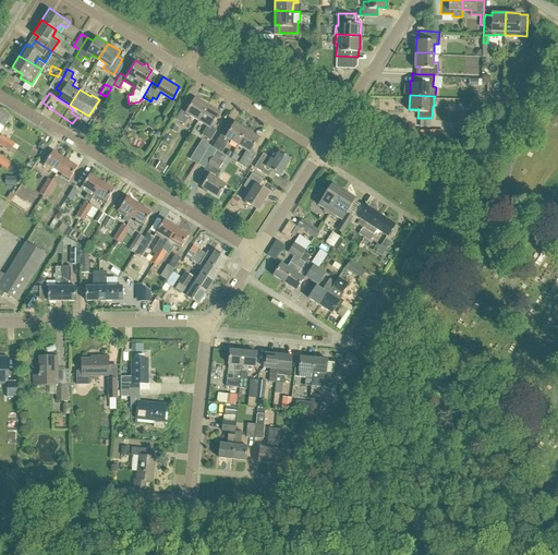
[(198,119),(208,103),(202,98),(201,99),(195,96),(186,109),(181,106),(176,116),(184,121),(190,113),(198,119)]
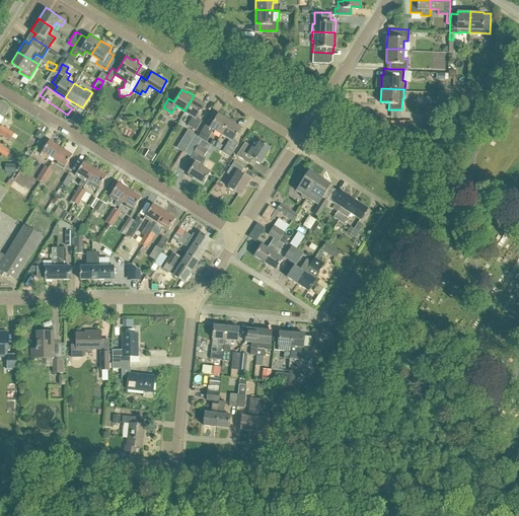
[(194,95),(184,111),(192,115),(187,123),(196,128),(201,119),(197,116),(204,103),(199,99),(199,98),(194,95)]
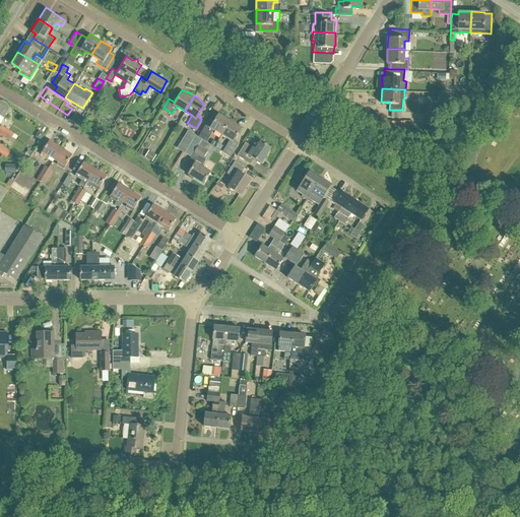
[(415,117),(426,117),(427,117),(427,122),(433,122),(433,117),(433,109),(427,109),(427,110),(415,110),(415,117)]
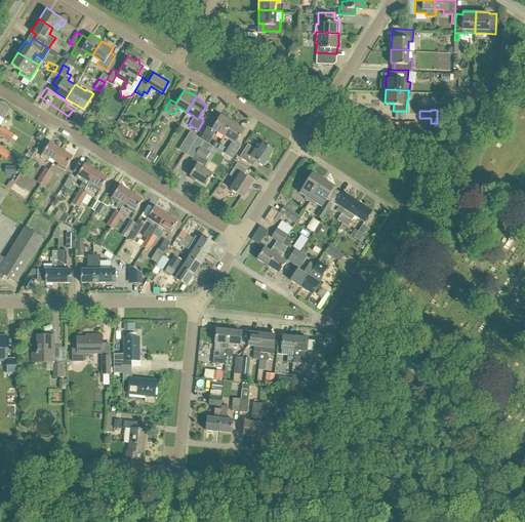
[(224,134),(233,119),(227,116),(220,113),(213,125),(208,123),(201,135),(209,139),(215,129),(224,134)]
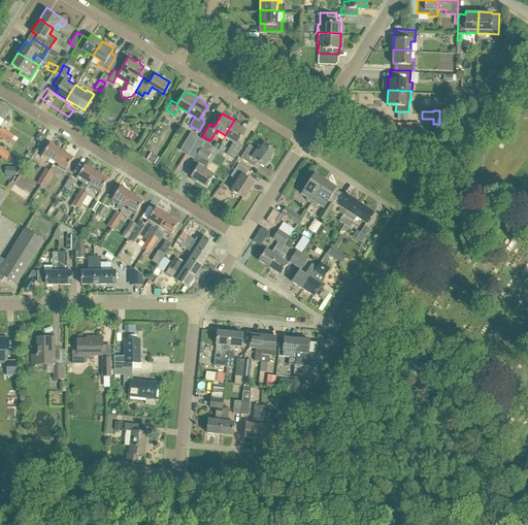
[(234,120),(225,135),(233,140),(228,148),(229,149),(228,151),(234,155),(235,153),(236,153),(242,143),(238,140),(245,128),(239,125),(240,124),(234,120)]
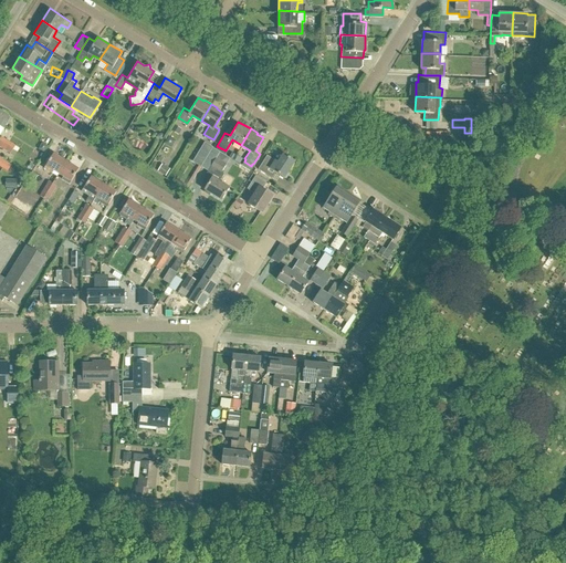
[(3,146),(10,150),(14,143),(8,138),(3,146)]
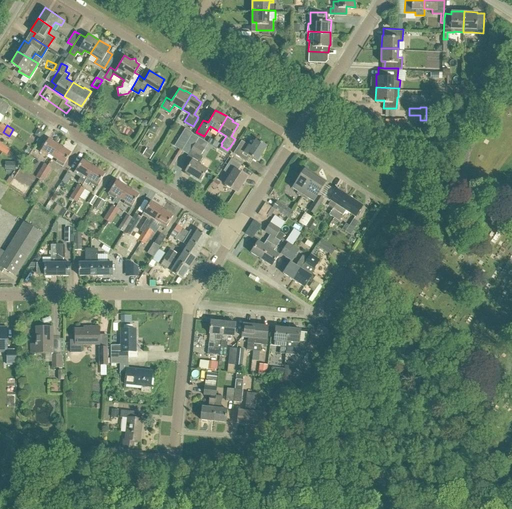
[(38,127),(35,133),(39,136),(43,130),(38,127)]
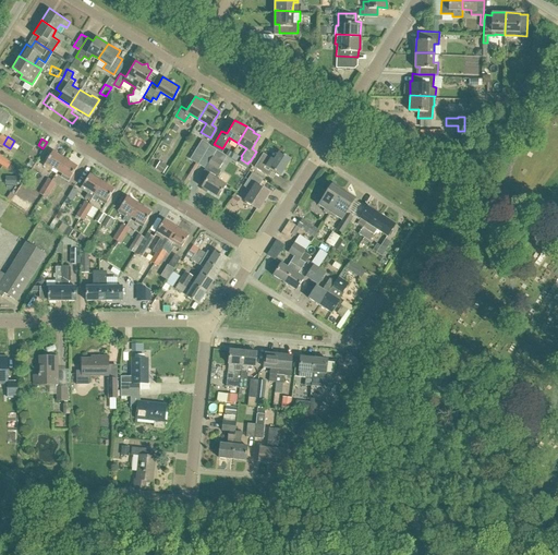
[(202,139),(196,148),(204,153),(209,143),(202,139)]
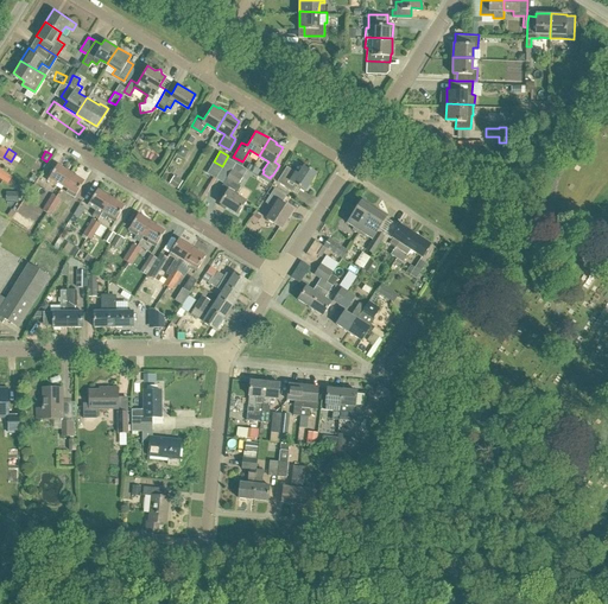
[(229,156),(216,177),(223,180),(227,176),(232,167),(236,160),(229,156)]
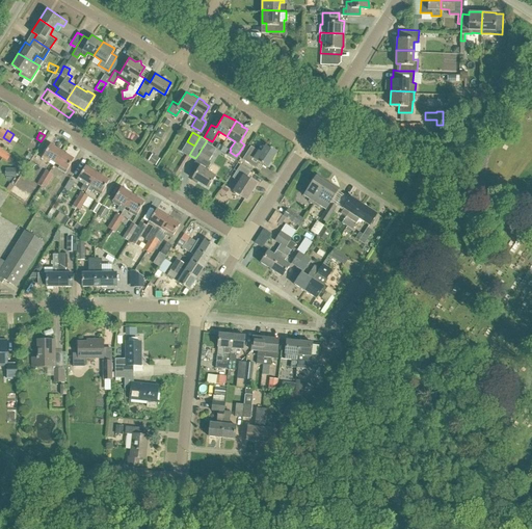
[(55,161),(61,150),(50,142),(42,156),(49,161),(50,158),(55,161)]
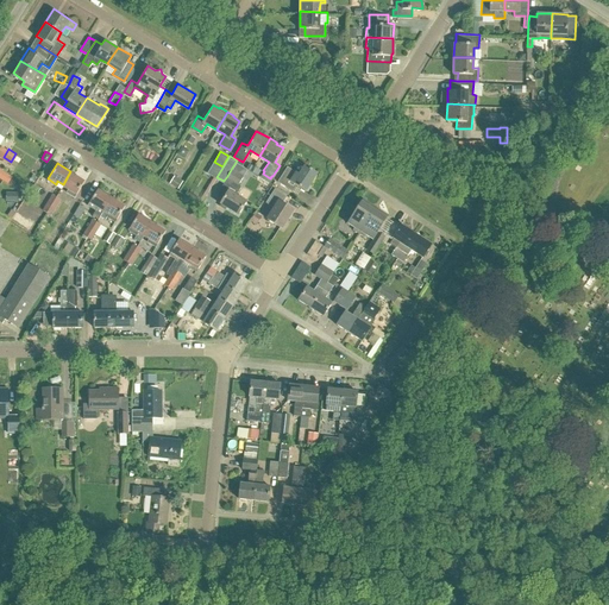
[(187,196),(202,166),(195,163),(180,193),(187,196)]
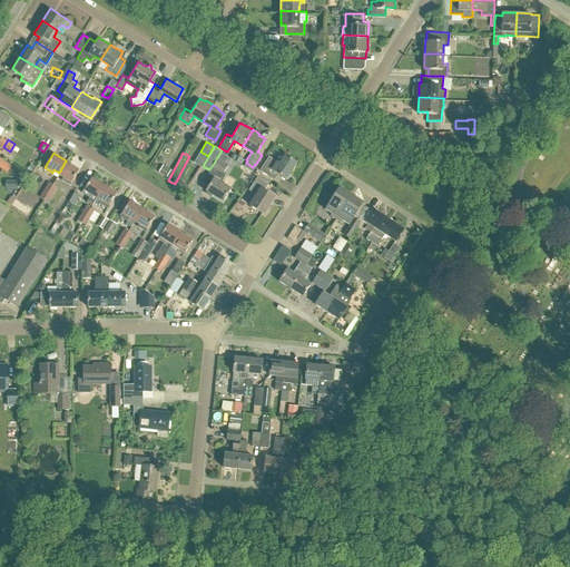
[(286,177),(297,160),(285,153),(279,162),(269,155),(261,168),(274,177),(277,172),(286,177)]
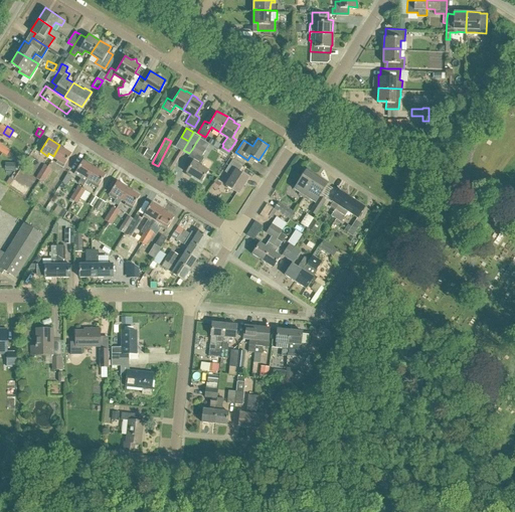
[(201,155),(206,147),(196,142),(192,149),(201,155)]
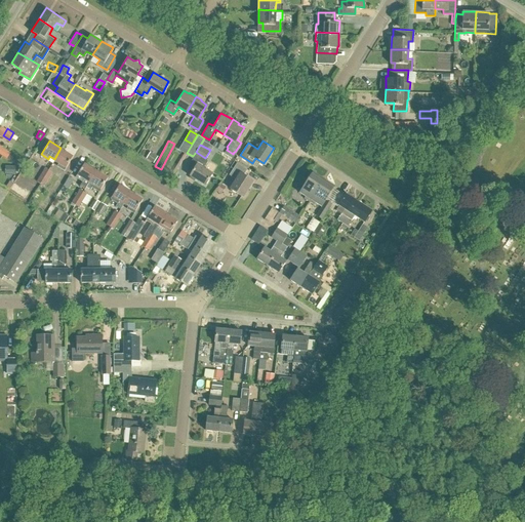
[(73,155),(61,148),(54,159),(58,162),(57,164),(64,168),(73,155)]
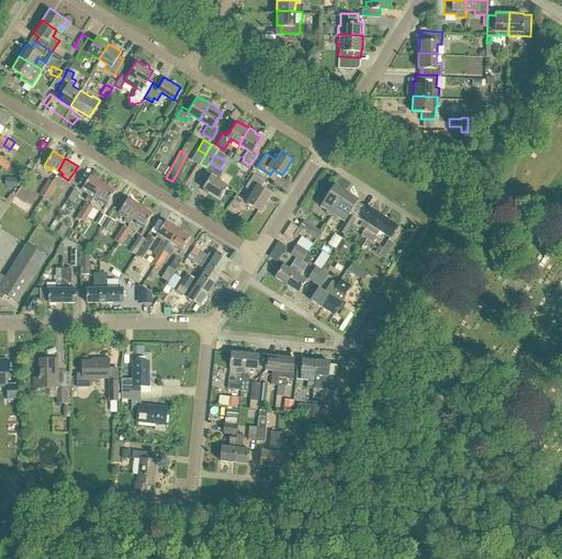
[(165,172),(168,166),(160,160),(156,167),(165,172)]
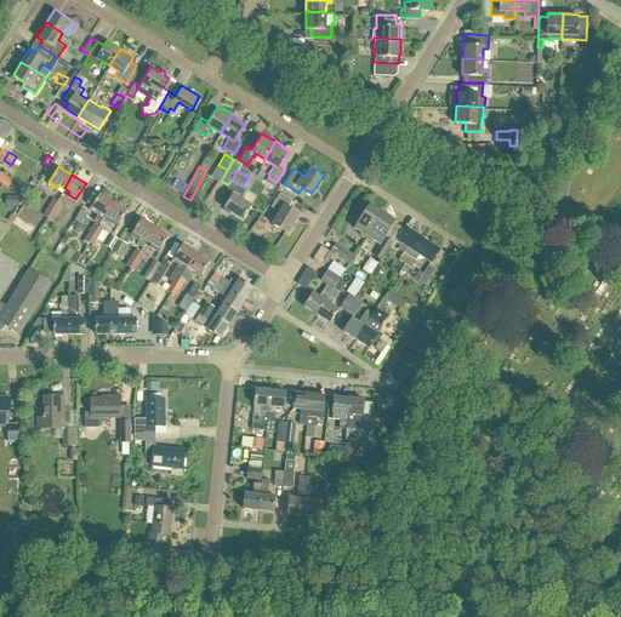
[(243,217),(251,204),(238,195),(243,187),(232,180),(228,184),(224,192),(231,196),(224,206),(243,217)]
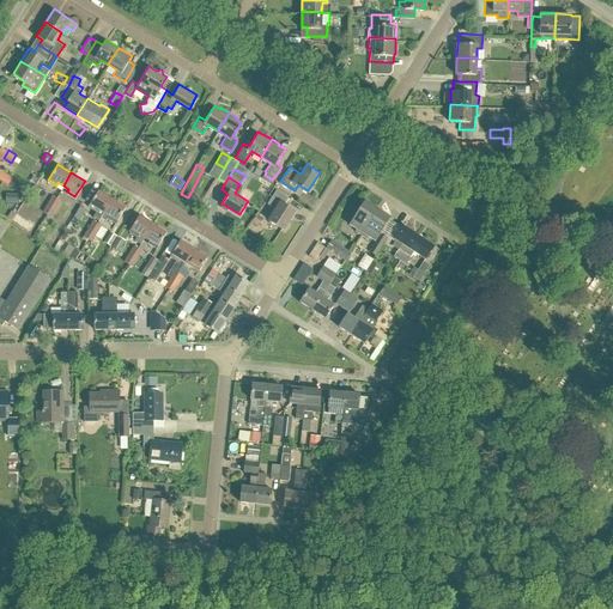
[(284,227),(296,209),(284,202),(289,196),(277,188),(267,202),(275,207),(268,218),(284,227)]
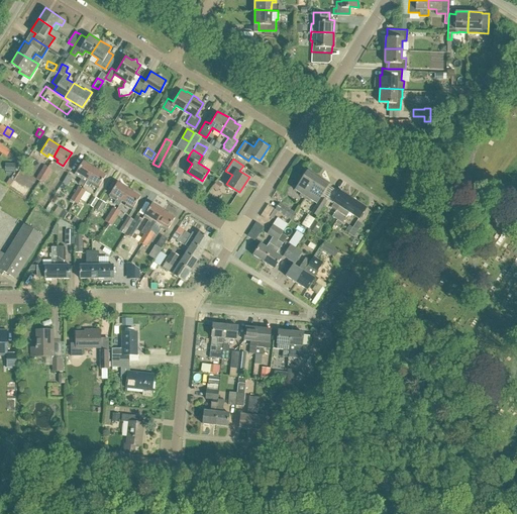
[(88,178),(95,167),(83,160),(75,173),(82,177),(83,175),(88,178)]
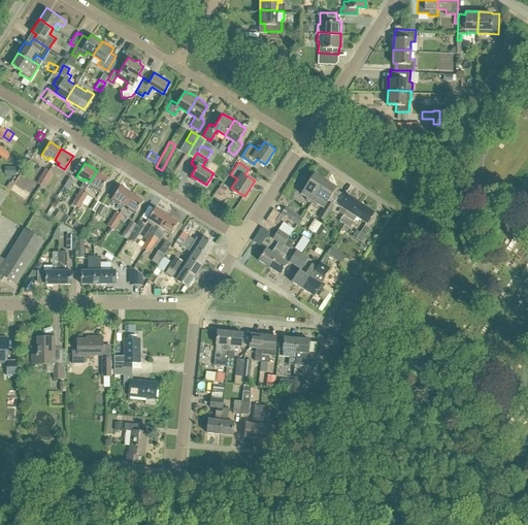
[(39,183),(47,168),(44,166),(36,179),(39,183)]
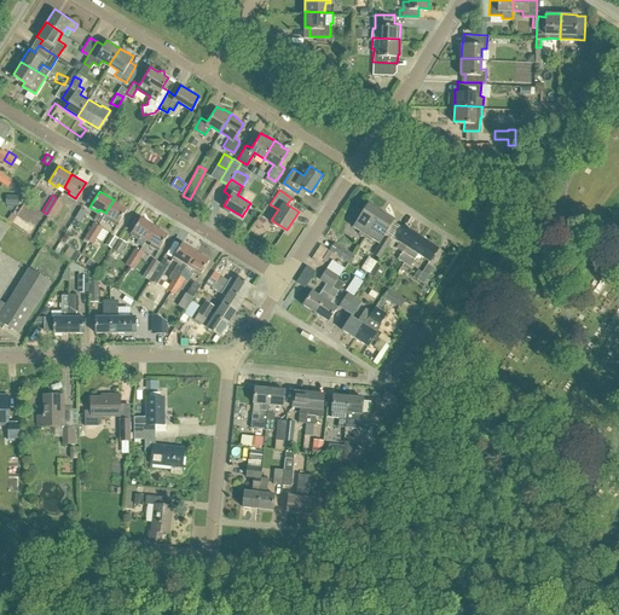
[(61,201),(57,198),(56,197),(46,214),(45,215),(48,219),(51,215),(61,201)]
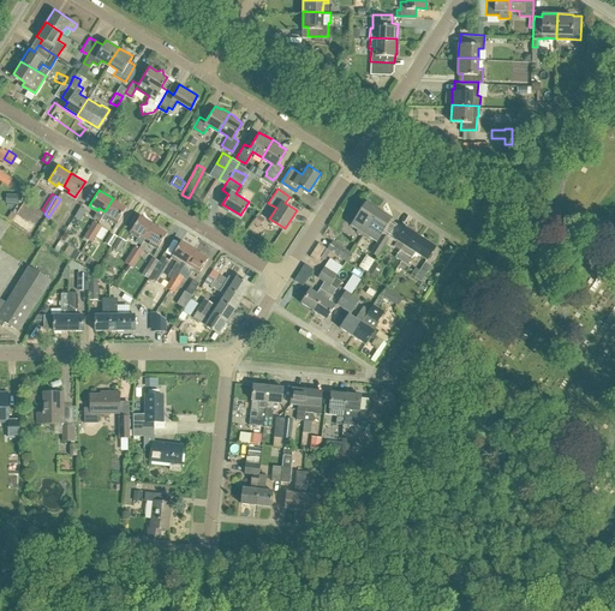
[(113,198),(105,211),(111,215),(108,217),(117,222),(126,207),(113,198)]
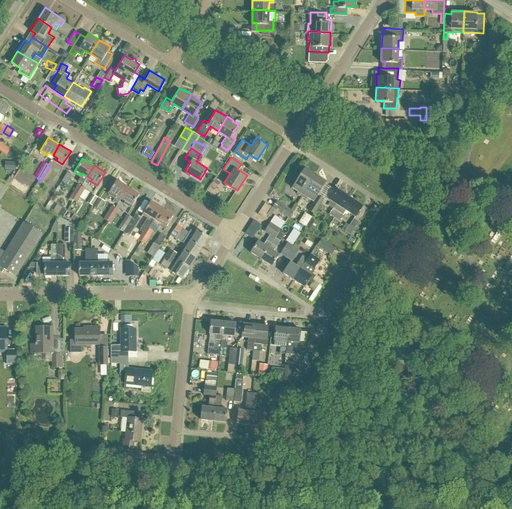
[(308,184),(315,173),(305,167),(292,187),(302,193),(308,184)]
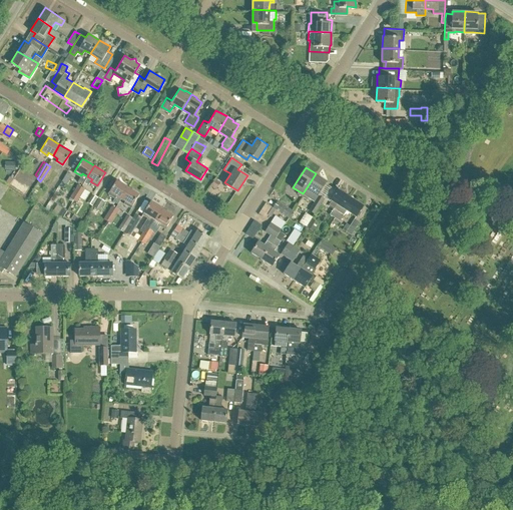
[(309,184),(303,193),(314,200),(327,180),(316,173),(309,184)]
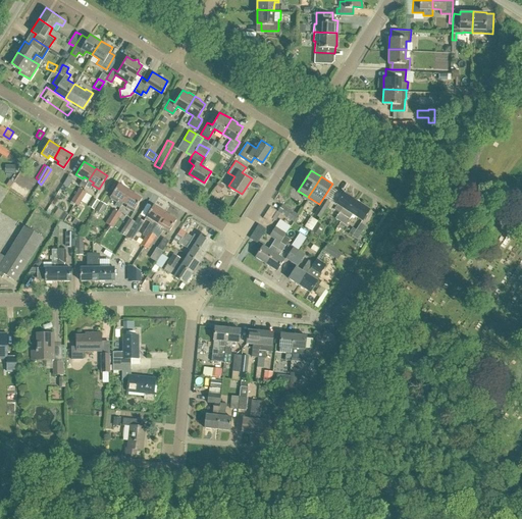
[(219,180),(215,188),(219,190),(223,183),(219,180)]
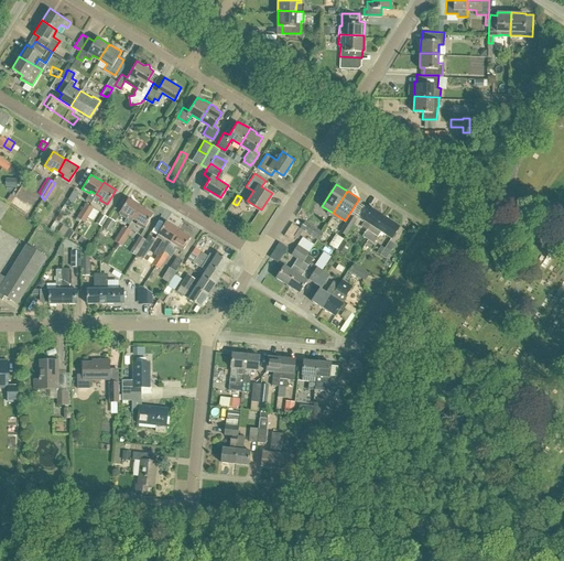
[(133,217),(141,205),(128,197),(119,212),(127,216),(128,214),(133,217)]
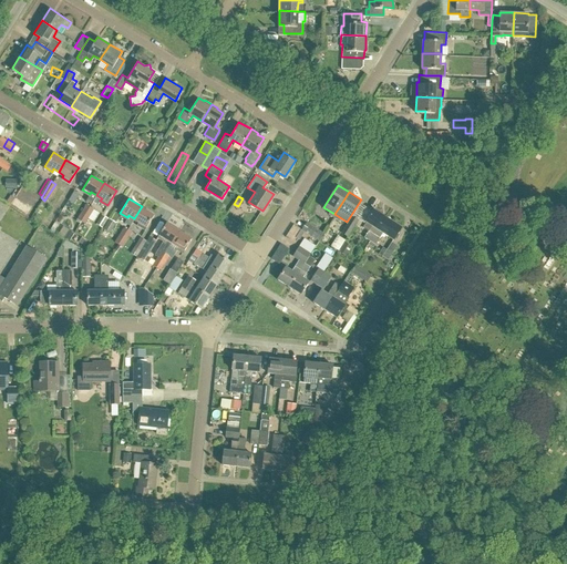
[(49,219),(57,228),(76,211),(69,202),(49,219)]
